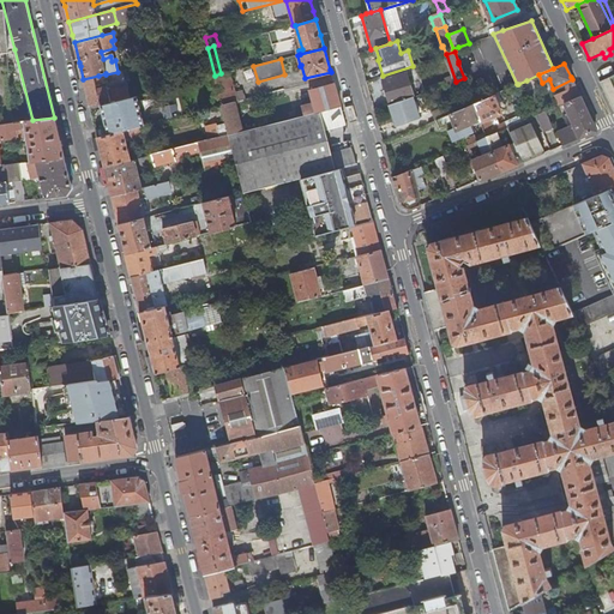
[(235,103),(245,100),(242,91),(235,92),(229,72),(221,73),(215,76),(215,77),(217,84),(222,83),(224,92),(220,94),(222,106),(235,103)]
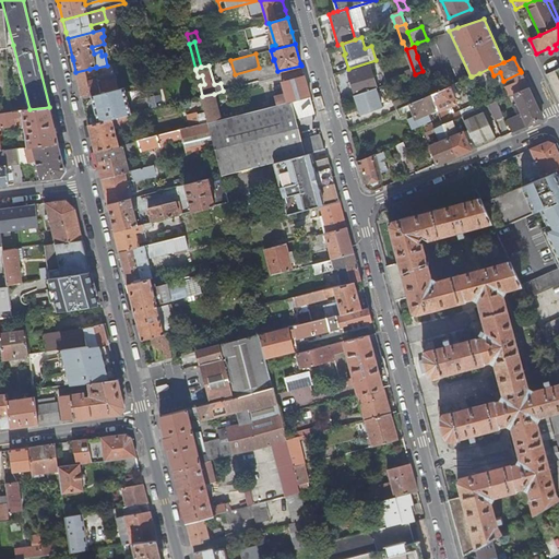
[(347,72),(355,95),(373,88),(375,88),(376,87),(369,66),(347,72)]
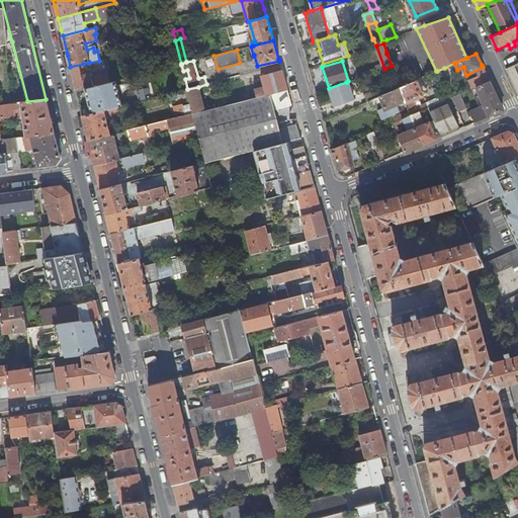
[(83,64),(70,67),(73,78),(76,91),(103,84),(109,83),(107,74),(91,78),(90,72),(81,74),(81,72),(84,71),(83,64)]
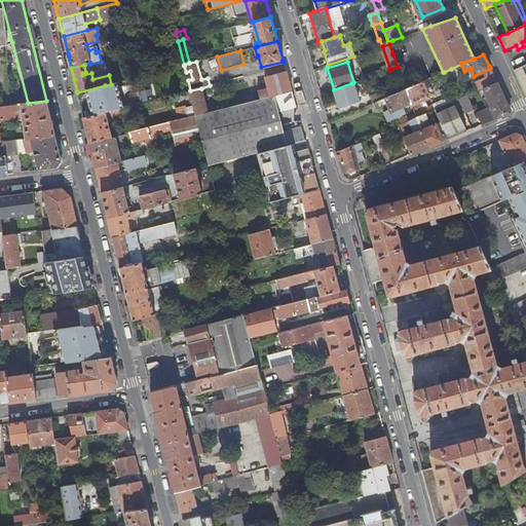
[(525,65),(515,70),(518,78),(522,79),(521,83),(522,87),(525,95),(525,65)]
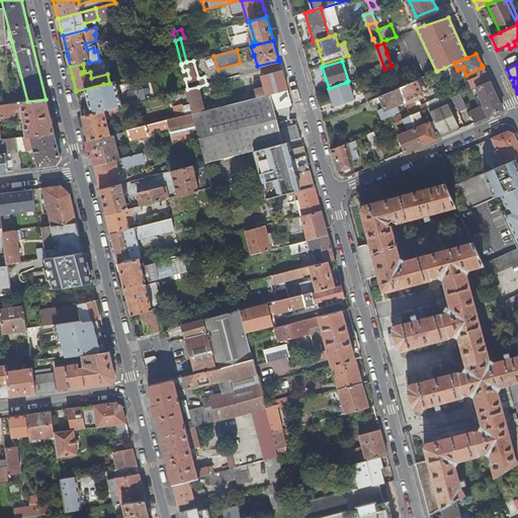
[(160,70),(153,72),(156,81),(183,74),(183,71),(181,65),(160,70)]
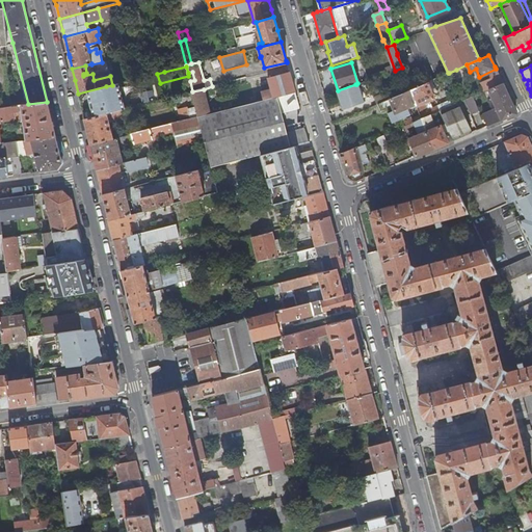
[(263,100),(276,97),(295,92),(294,90),(290,74),(289,73),(268,78),(270,88),(261,91),(263,100)]
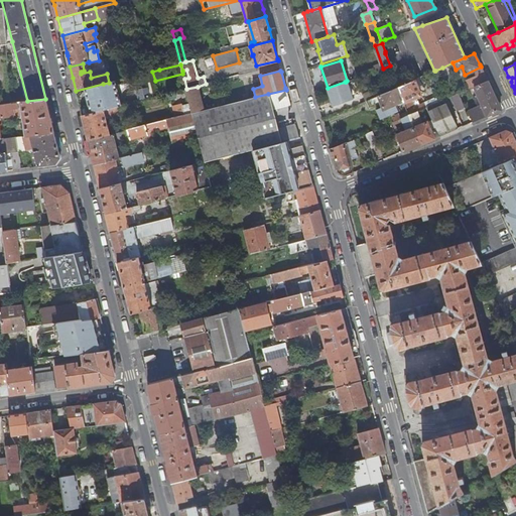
[(474,86),(483,82),(480,74),(466,80),(470,88),(474,86)]
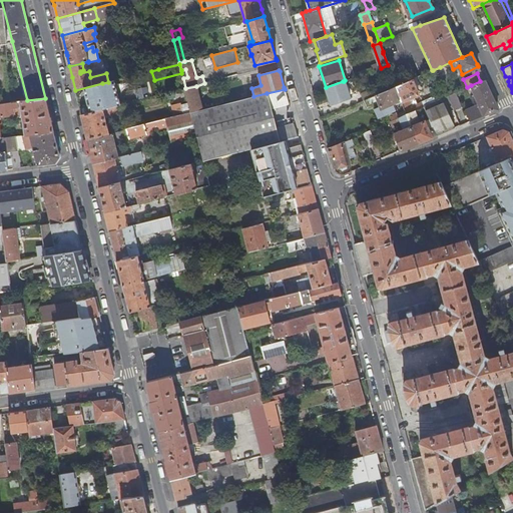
[(372,87),(375,95),(396,86),(392,77),(372,87)]
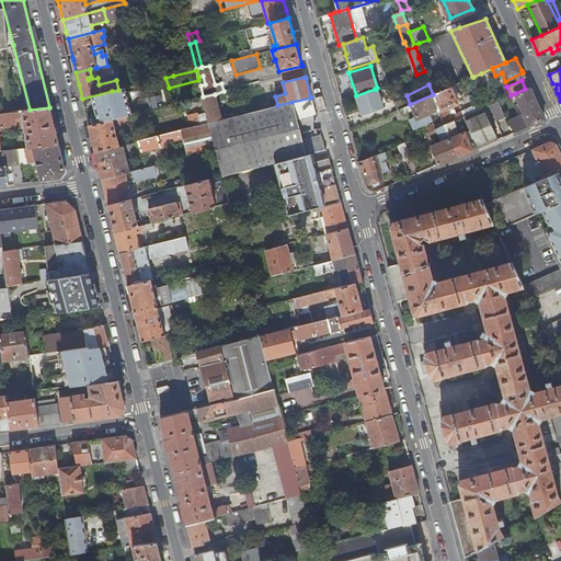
[(450,87),(442,90),(433,94),(438,109),(444,125),(448,123),(476,111),(474,109),(472,107),(450,116),(447,107),(457,102),(450,87)]
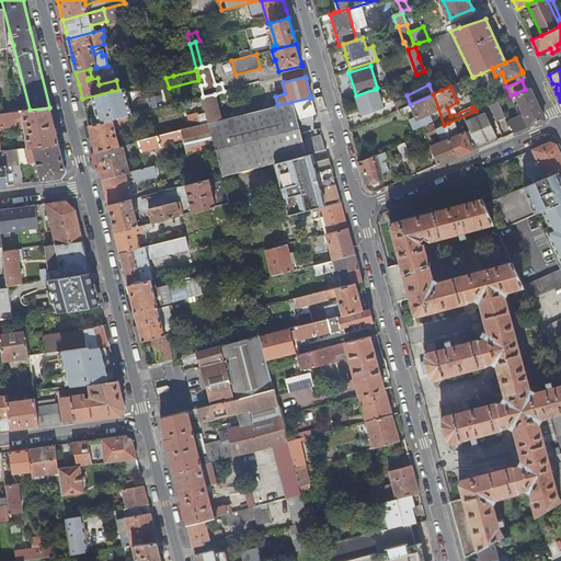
[(112,91),(82,99),(83,104),(86,114),(89,126),(130,115),(132,115),(125,88),(118,90),(112,91)]
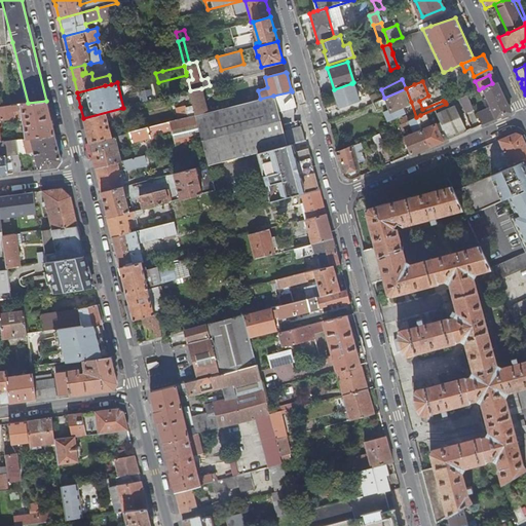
[(492,83),(483,87),(491,107),(476,114),(481,124),(488,121),(495,118),(511,112),(503,98),(496,82),(492,83)]
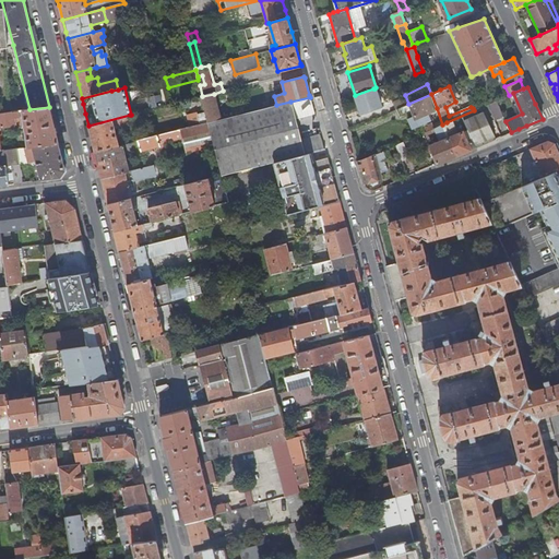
[(373,88),(355,95),(360,114),(381,107),(375,88),(373,88)]
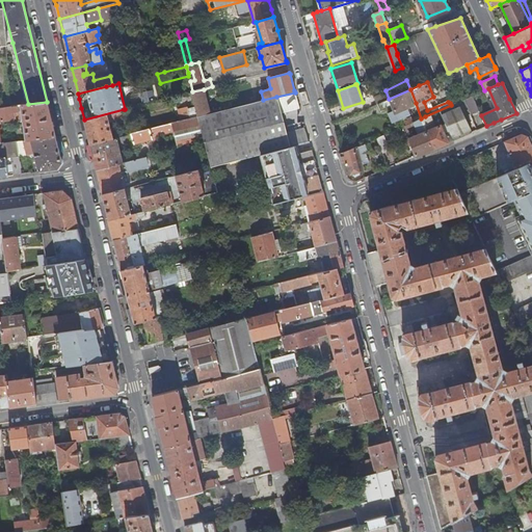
[(189,110),(191,118),(198,117),(206,115),(209,114),(210,114),(204,89),(192,91),(192,92),(196,108),(189,110)]
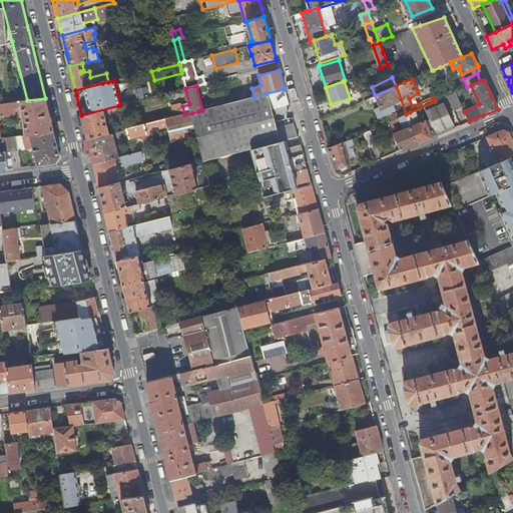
[(401,99),(396,86),(375,95),(369,98),(366,99),(369,106),(379,102),(380,106),(374,109),(378,118),(396,110),(394,102),(401,99)]
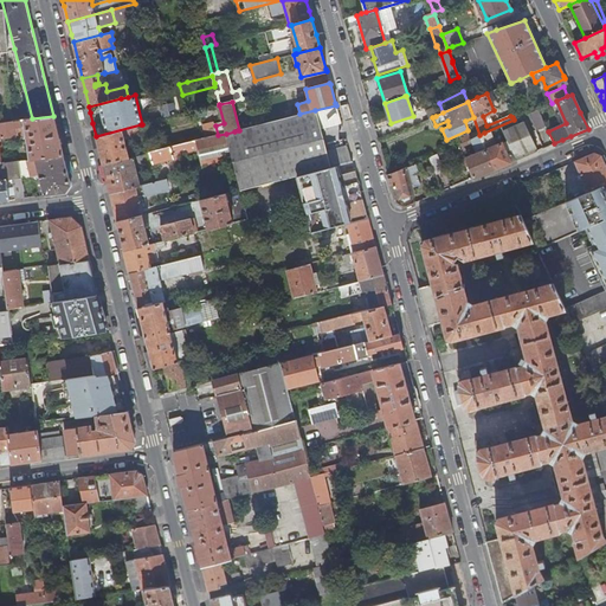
[(315,110),(320,126),(341,121),(340,120),(336,105),(315,110)]
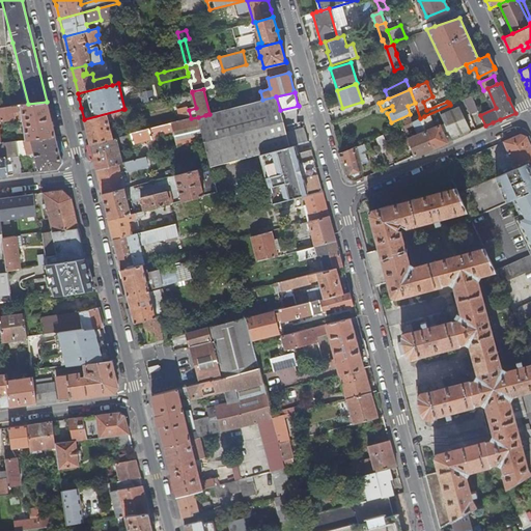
[(177,105),(182,121),(191,118),(189,110),(185,93),(178,95),(180,105),(177,105)]
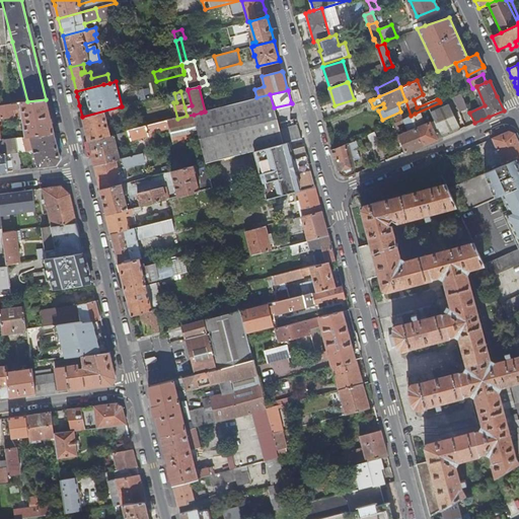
[(219,107),(227,105),(224,93),(216,95),(219,107)]
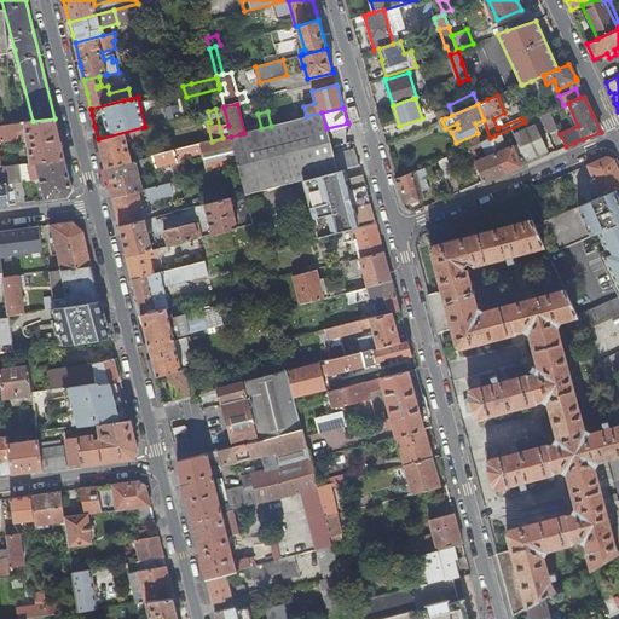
[(298,180),(304,179),(337,171),(327,128),(322,113),(306,116),(301,119),(271,126),(261,128),(244,133),(243,133),(252,163),(243,165),(243,169),(253,166),(260,190),(294,181),(298,180)]
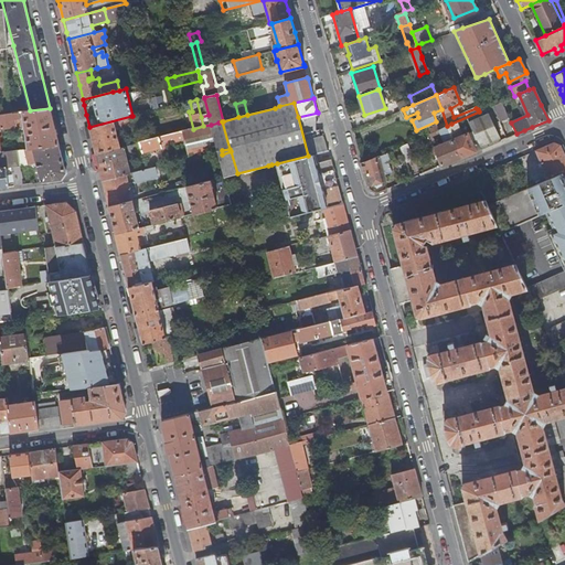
[(507,117),(501,103),(491,106),(493,112),(496,113),(499,120),(507,117)]
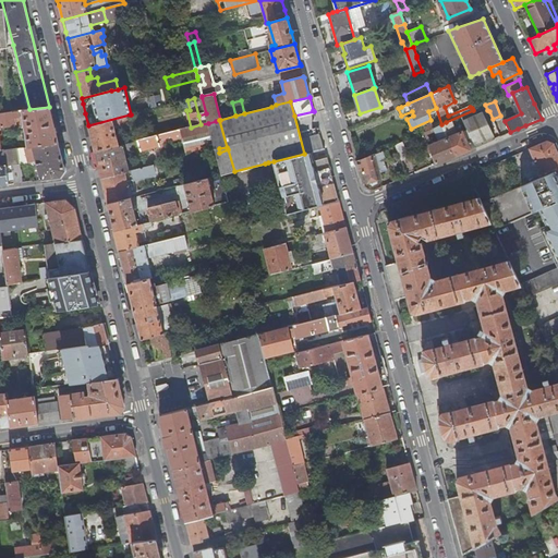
[(27,147),(59,143),(56,129),(49,107),(29,109),(0,113),(0,149),(1,149),(0,142),(0,128),(1,126),(23,123),(27,147)]
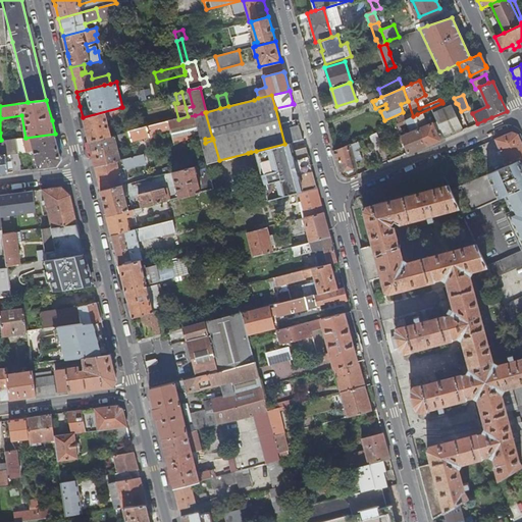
[(445,138),(463,129),(463,128),(462,128),(450,103),(447,101),(442,103),(417,114),(413,116),(424,146),(445,138)]
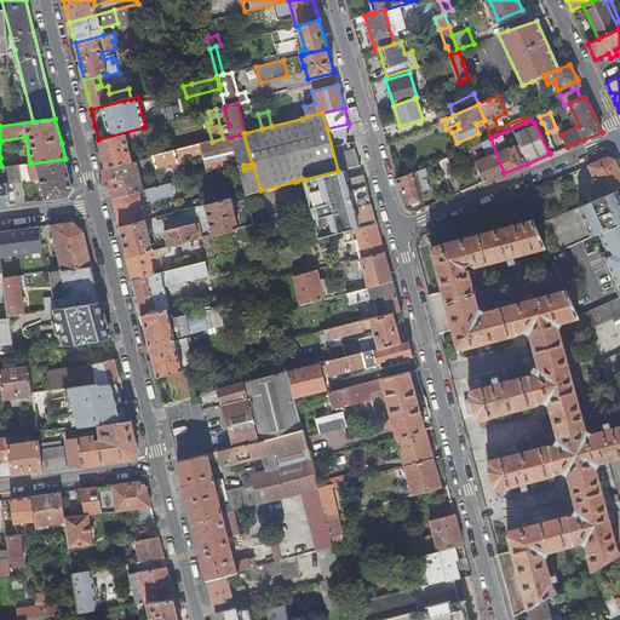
[(144,127),(98,139),(102,154),(105,168),(145,159),(144,154),(131,158),(127,143),(147,138),(144,127)]
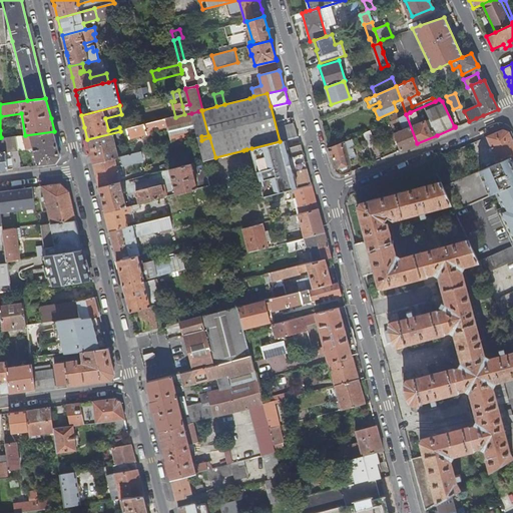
[(191,113),(197,137),(203,160),(215,157),(209,137),(201,140),(201,136),(208,135),(201,110),(198,111),(191,113)]
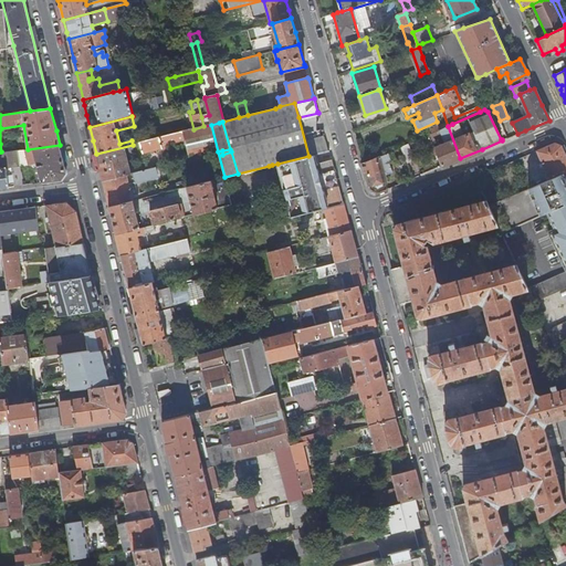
[(133,145),(96,154),(101,171),(103,180),(130,174),(127,158),(163,149),(163,146),(186,140),(190,159),(194,158),(218,152),(211,125),(203,126),(194,129),(168,135),(133,145)]
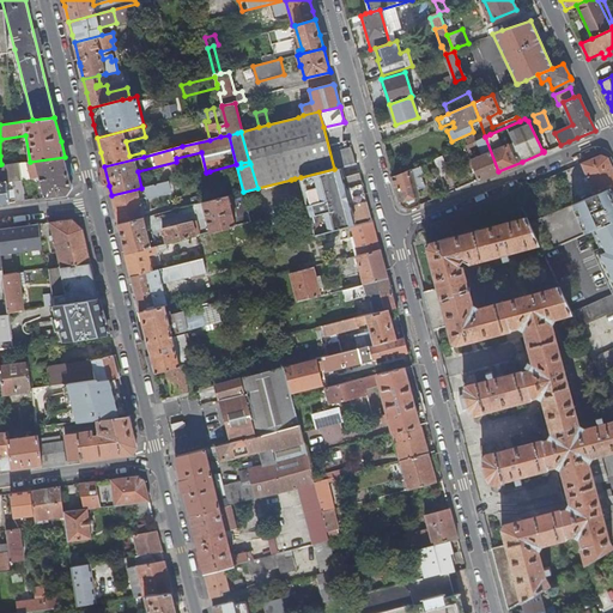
[(489,176),(498,171),(485,137),(465,145),(468,151),(478,147),(481,156),(471,161),(478,180),(489,176)]
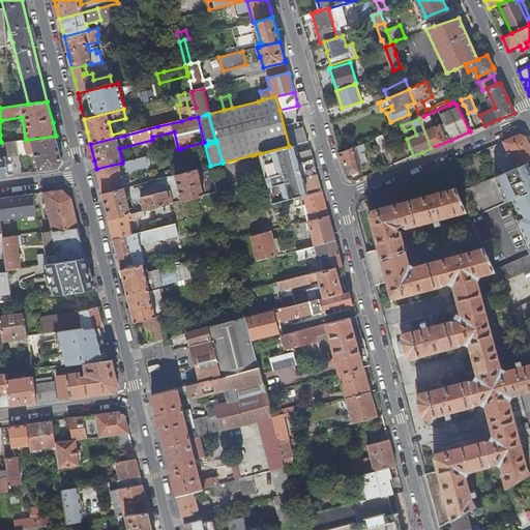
[(297,144),(307,141),(304,127),(293,130),(297,144)]
